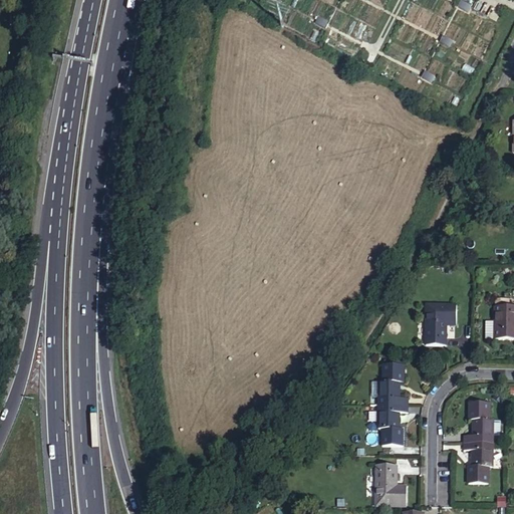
[(424,342),(445,343),(446,322),(455,322),(455,302),(425,302),(424,342)]
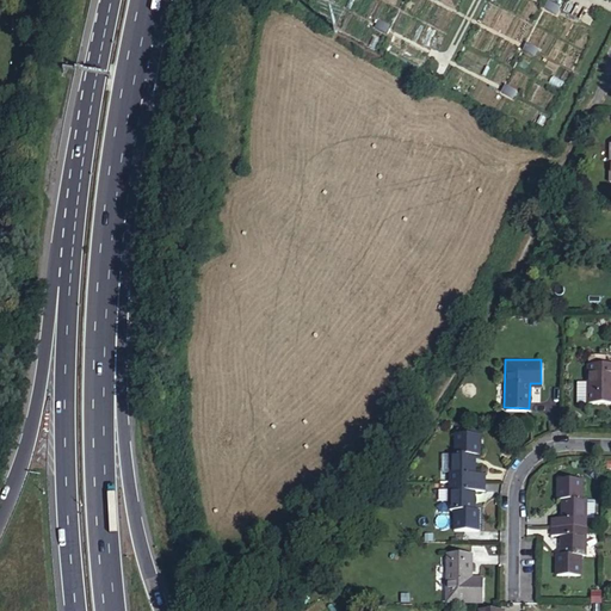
[(610,364),(588,364),(587,382),(575,382),(575,403),(610,403),(610,364)]
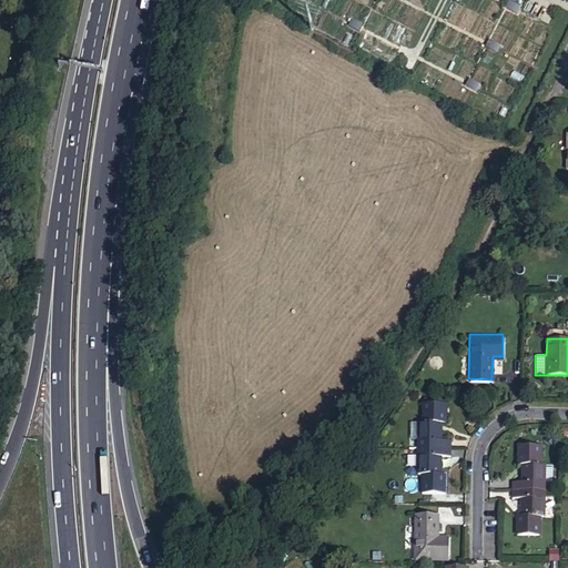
[(414,423),(414,438),(414,449),(445,449),(445,442),(436,442),(437,425),(439,425),(439,404),(419,405),(418,423),(414,423)]
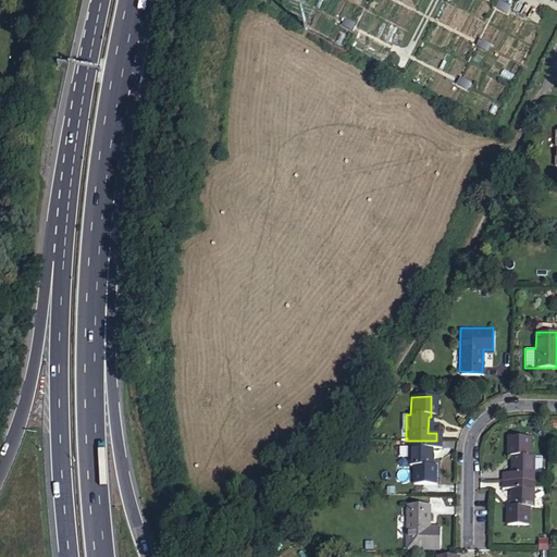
[(406,430),(406,415),(396,415),(396,430),(406,430)]
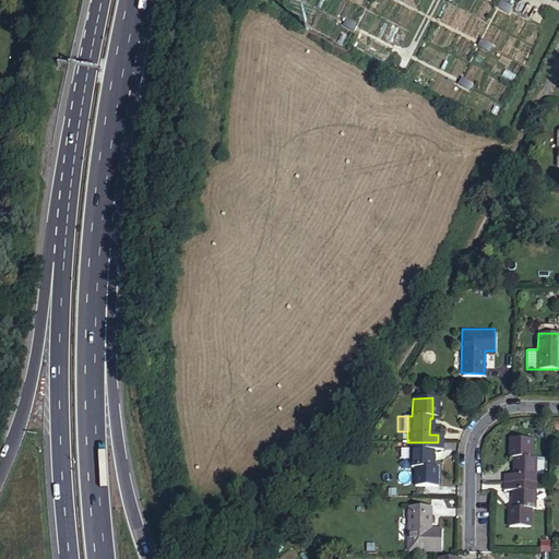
[(503,474),(502,480),(534,482),(534,458),(530,458),(531,438),(509,438),(509,458),(512,458),(512,474),(503,474)]
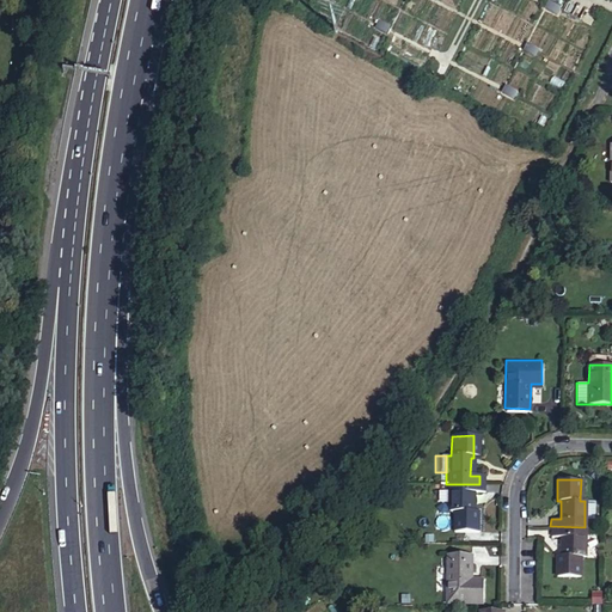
[(479,484),(446,484),(445,512),(451,512),(450,532),(472,533),(473,512),(469,512),(470,493),(479,493),(479,484)]
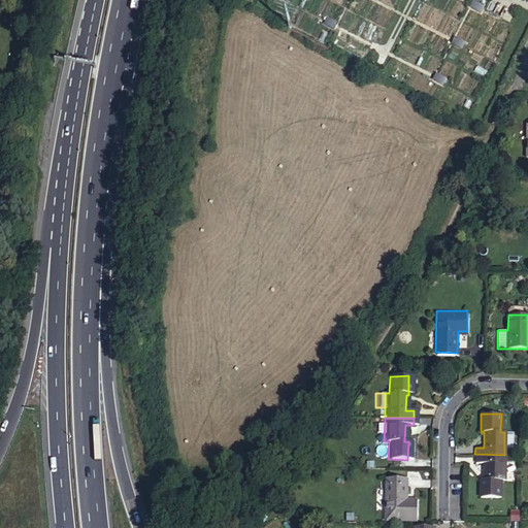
[(474,454),(474,462),(485,462),(484,476),(480,476),(480,495),(499,495),(500,479),(503,479),(504,455),(474,454)]
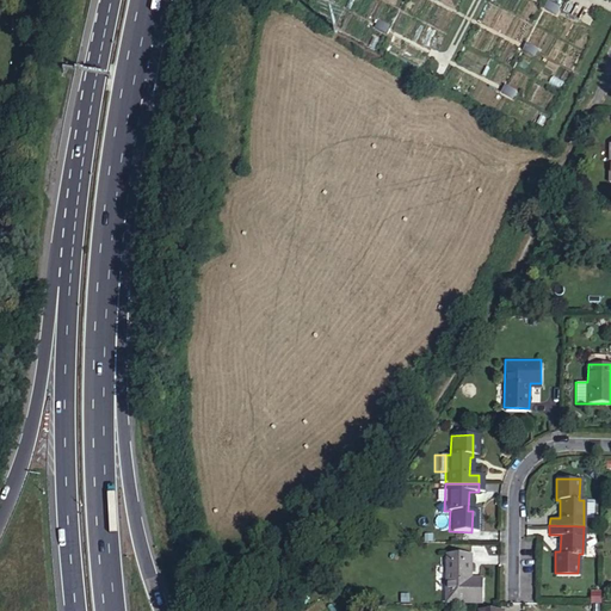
[(445,597),(480,598),(480,572),(469,572),(469,548),(445,548),(445,597)]
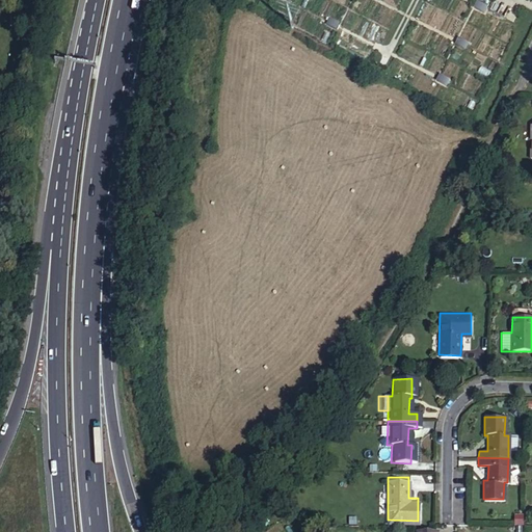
All buildings are outlined.
